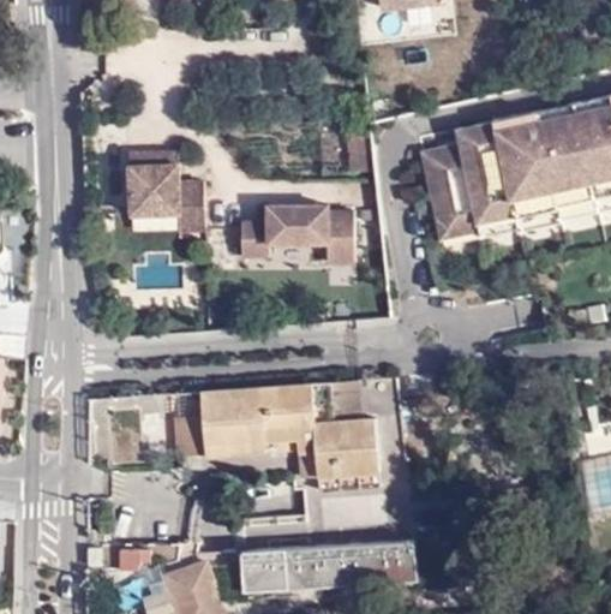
[(610,196),(610,93),(507,115),(508,124),(493,126),(492,119),(454,127),(456,142),(418,150),(437,236),(475,227),(610,196)]
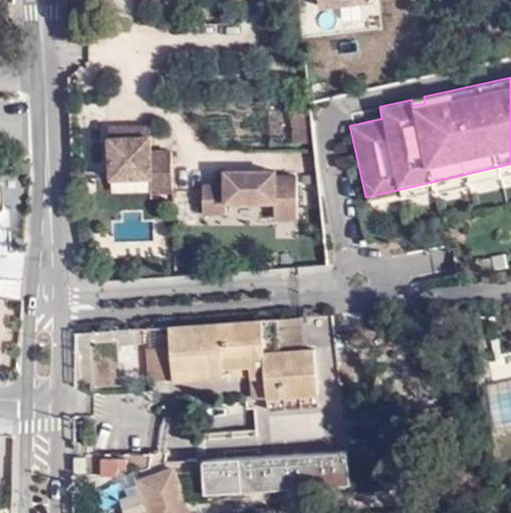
[(425,103),(424,96),(412,99),(413,105),(425,103)]
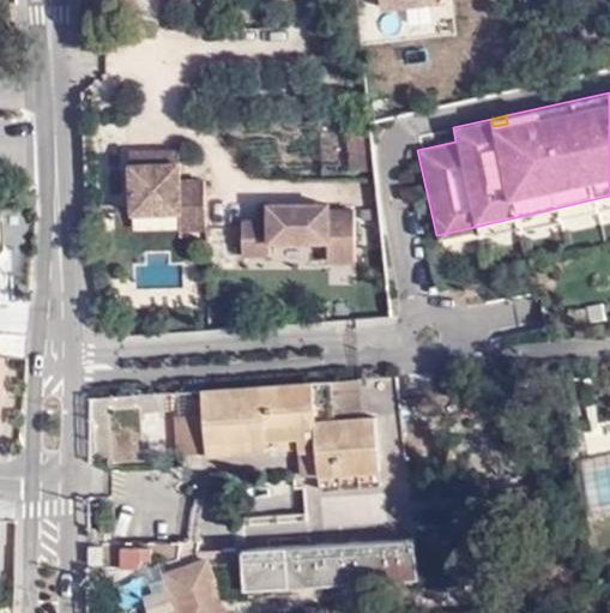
[(177,230),(204,232),(203,182),(177,182),(177,164),(155,164),(155,152),(128,154),(130,214),(177,214),(177,230)]
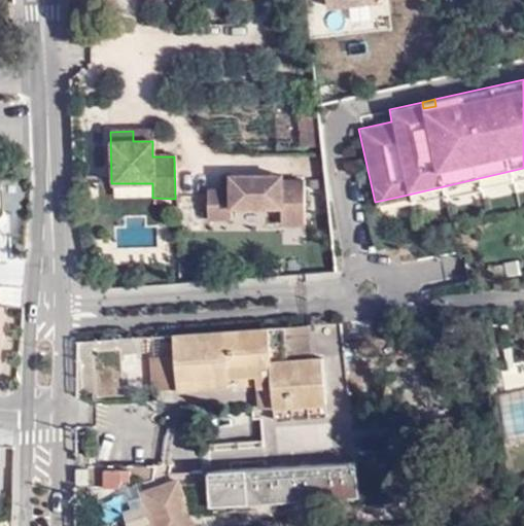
[(152,131),(133,131),(133,141),(152,141),(152,131)]
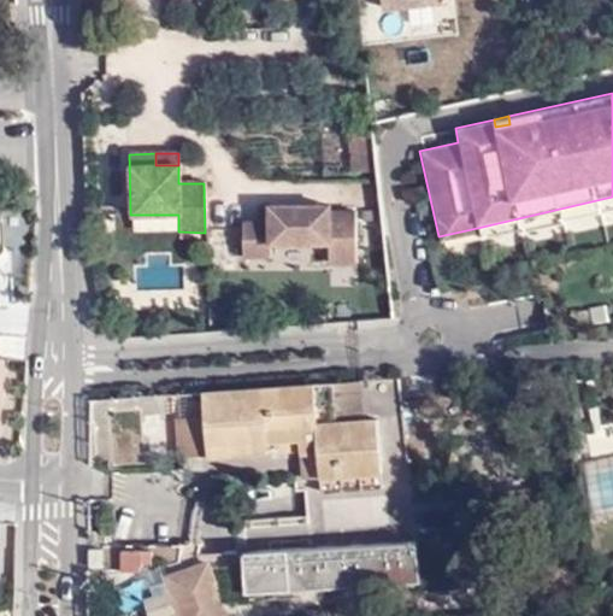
[(612,197),(477,228),(478,232),(479,238),(518,229),(517,230),(556,223),(556,221),(612,207),(612,197)]
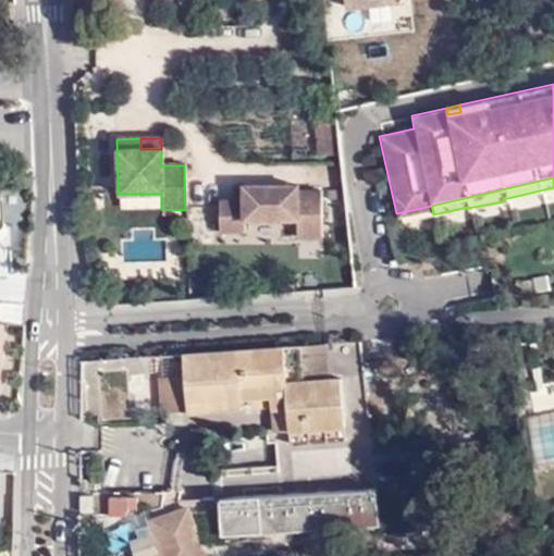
[(432,209),(431,206),(396,213),(397,217),(432,209)]
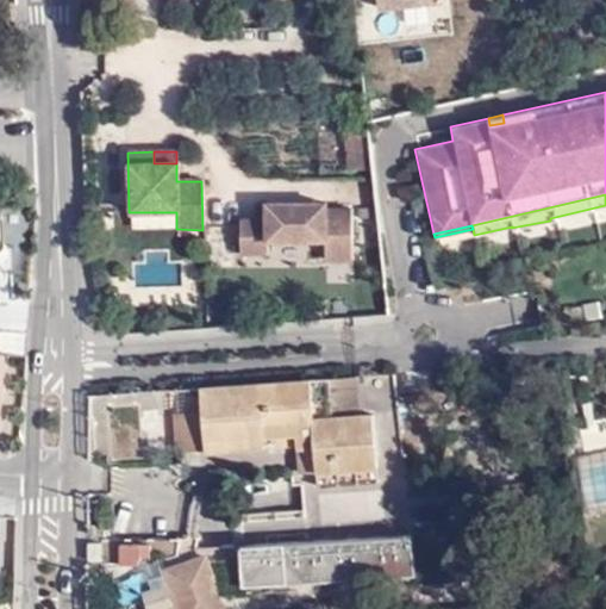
[(297,437),(297,447),(300,513),(239,516),(241,528),(232,528),(232,546),(241,546),(410,536),(392,374),(199,387),(202,442),(297,437)]
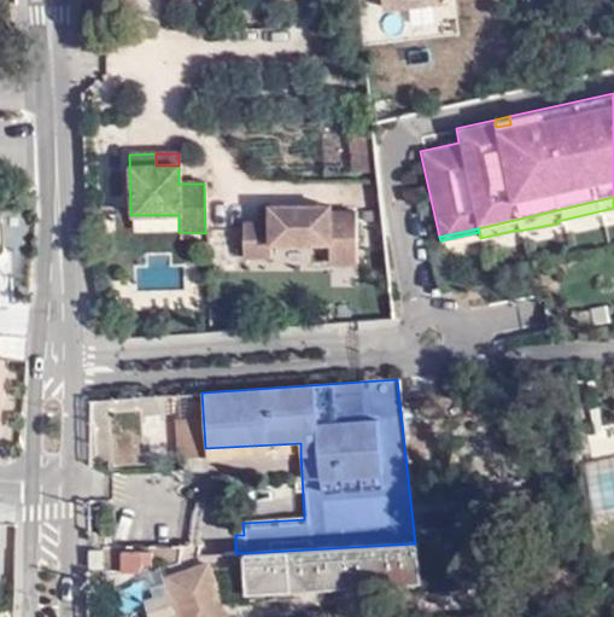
[(182,454),(206,454),(205,448),(202,393),(180,394),(182,454)]
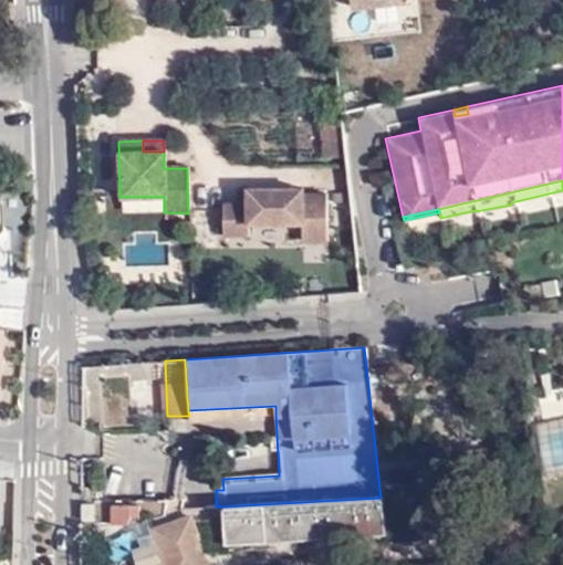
[(189,416),(190,420),(275,415),(275,406),(188,410),(189,416)]
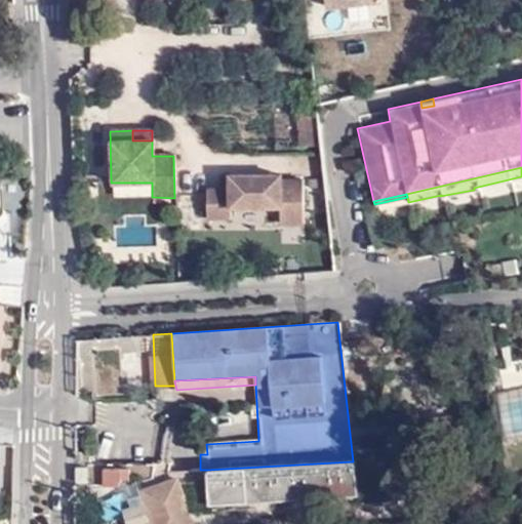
[(521,439),(521,386),(493,393),(502,444),(521,439)]
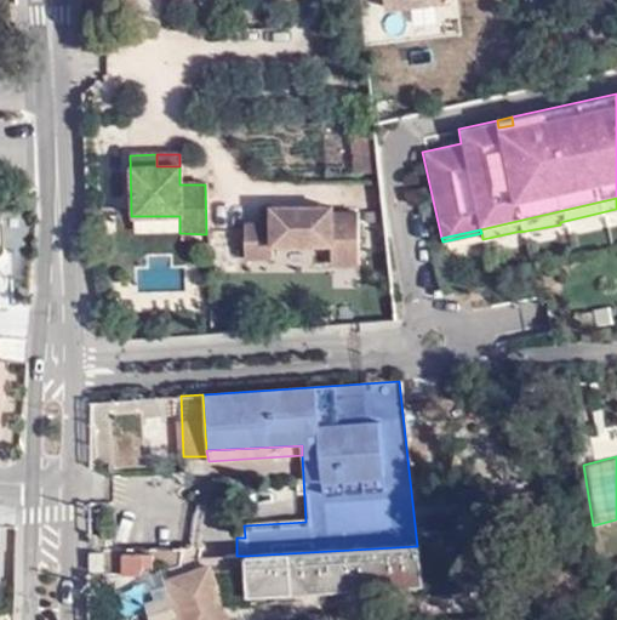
[(182,551),(177,570),(198,572),(199,559),(200,549),(183,546),(182,551)]
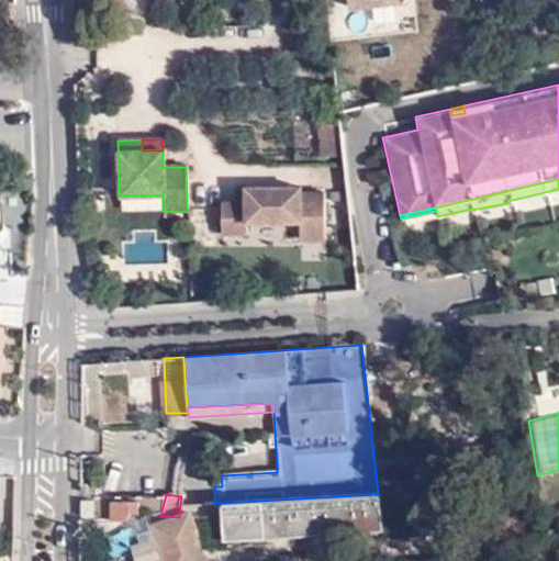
[(267,538),(381,529),(378,494),(222,503),(225,546),(268,543),(267,538)]
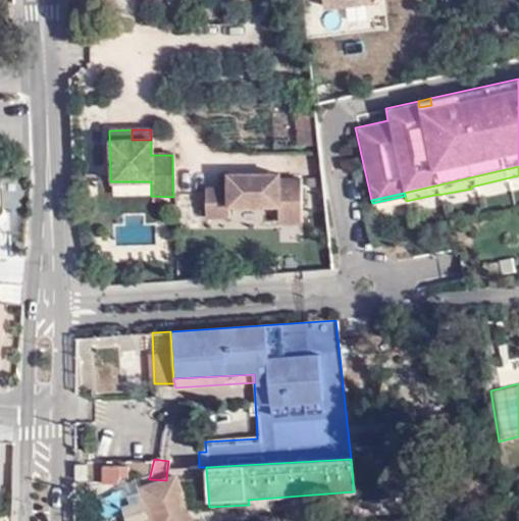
[(86,483),(98,483),(116,484),(116,478),(140,479),(149,479),(153,463),(86,462),(86,466),(86,480),(86,483)]
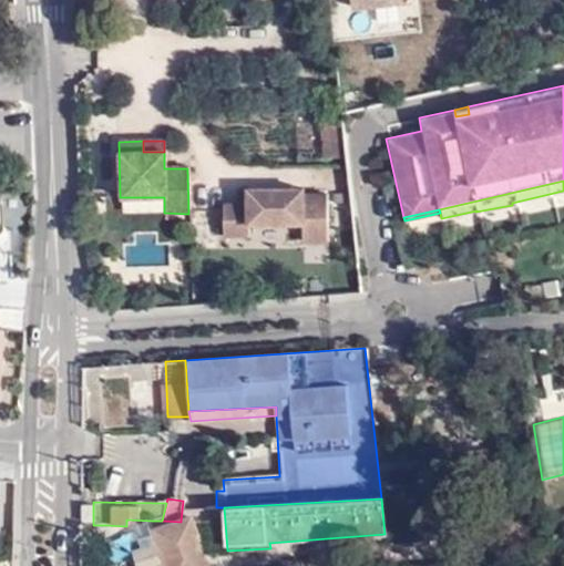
[(80,505),(79,521),(93,522),(93,506),(80,505)]
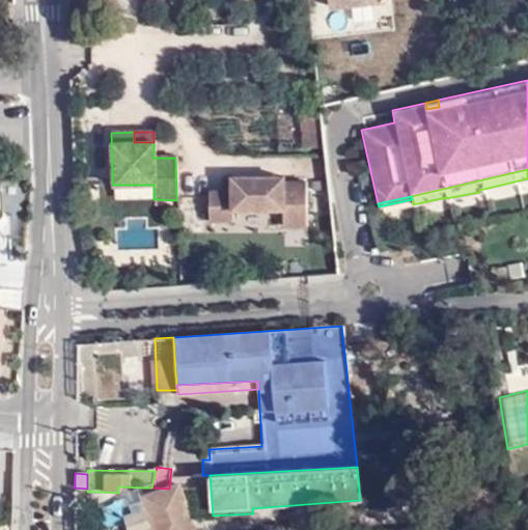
[(197,476),(170,478),(169,489),(178,486),(179,489),(197,490),(197,476)]
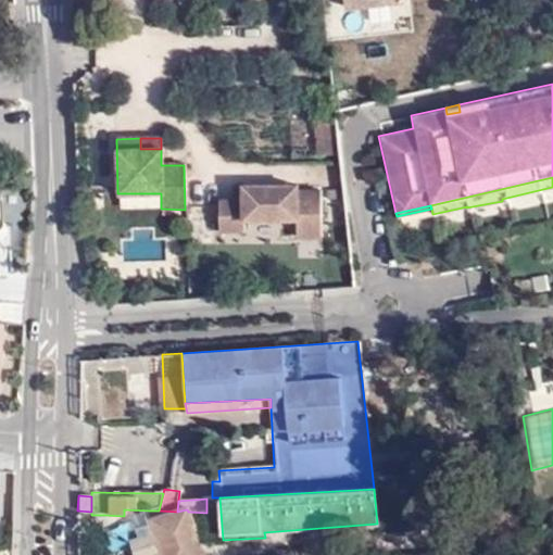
[(205,554),(196,529),(188,512),(187,509),(177,512),(152,520),(154,532),(140,537),(130,540),(136,554),(205,554)]
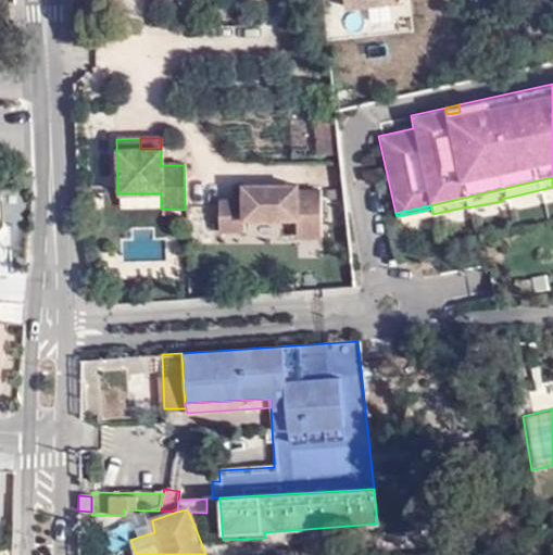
[(152,520),(149,511),(134,515),(140,537),(154,532),(152,520)]
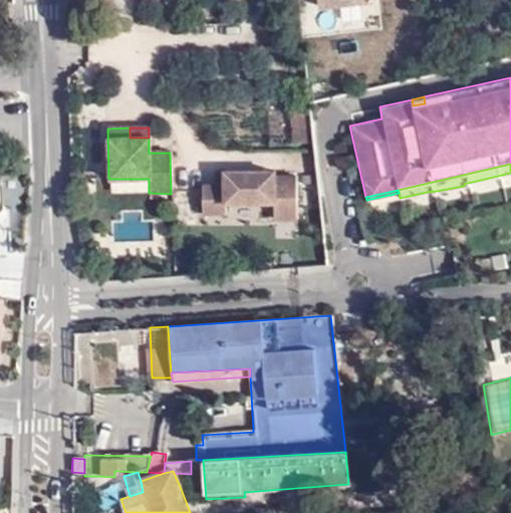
[(174,473),(181,489),(192,489),(191,474),(174,473)]
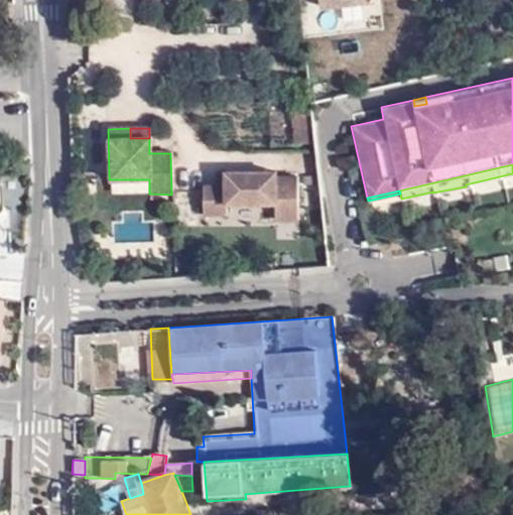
[(73,477),(72,493),(97,494),(97,478),(85,478),(73,477)]
